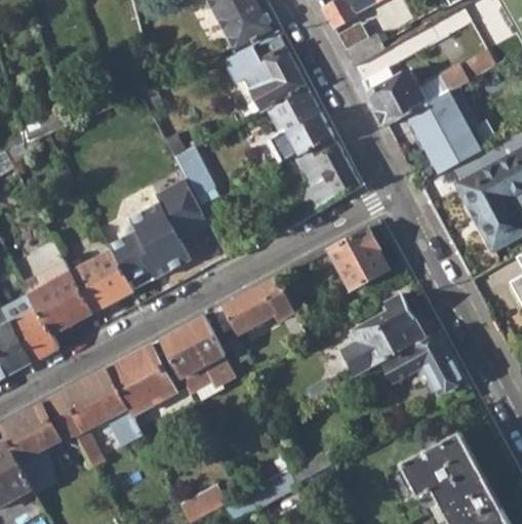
[(207,0),(236,52),(275,30),(258,0),(207,0)]
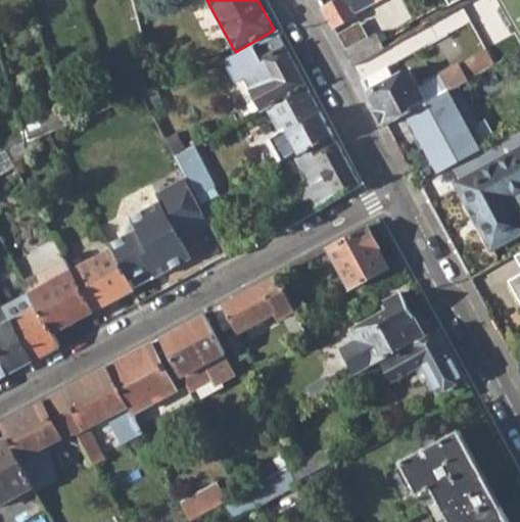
[(374,0),(333,0),(319,8),(331,29),(355,15),(352,12),(374,0)]
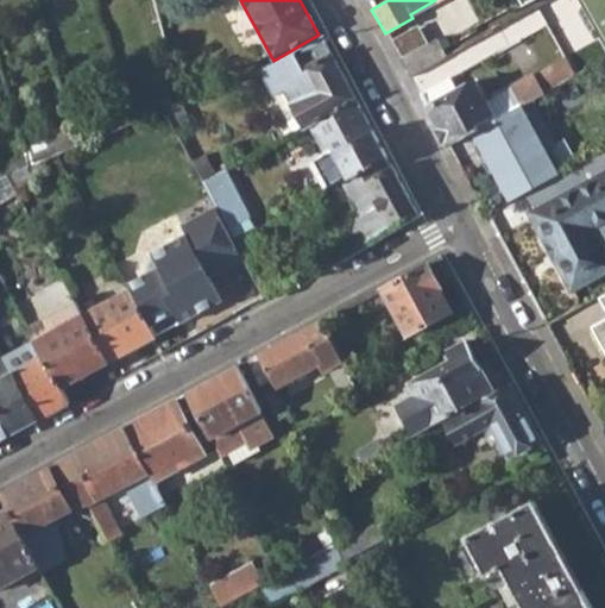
[(398,60),(409,79),(439,61),(445,57),(434,39),(398,60)]
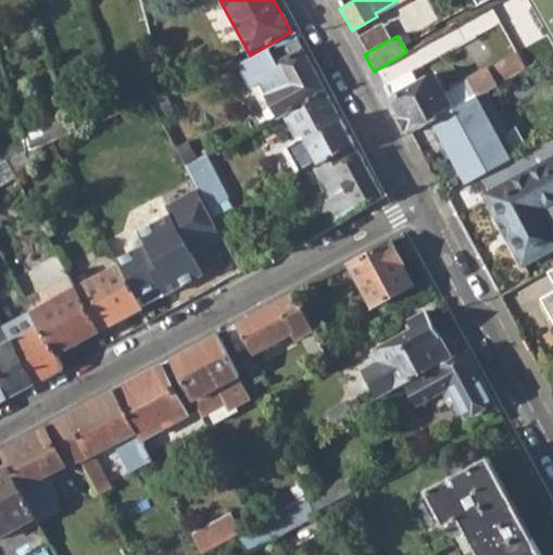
[(234,63),(267,122),(281,114),(324,91),(294,37),(250,55),(234,63)]
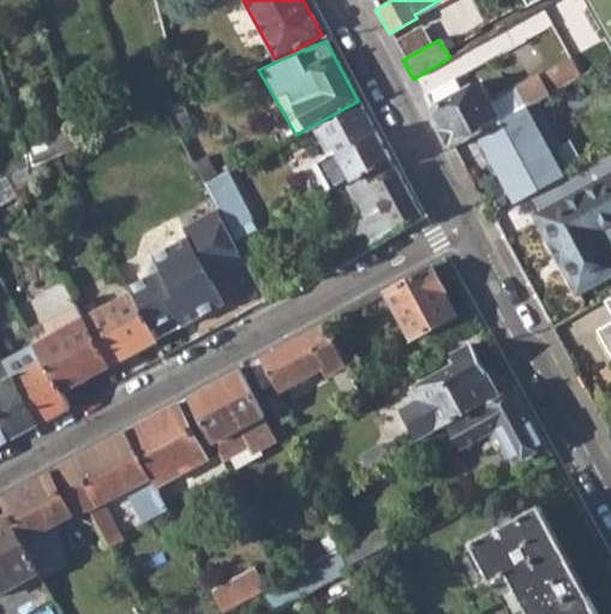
[(538,76),(489,103),(498,121),(533,101),(546,93),(538,76)]
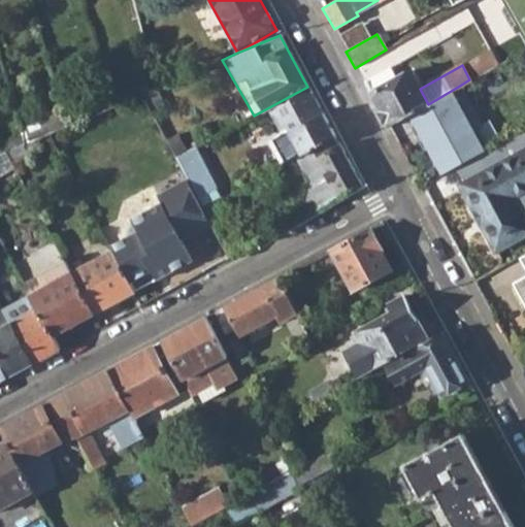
[(389,68),(363,84),(388,127),(404,118),(428,104),(420,89),(411,71),(395,79),(389,68)]
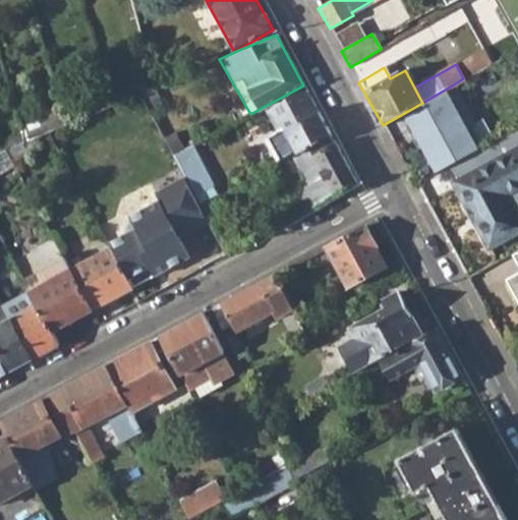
[(264,107),(279,136),(286,133),(297,154),(331,136),(303,85),(264,107)]
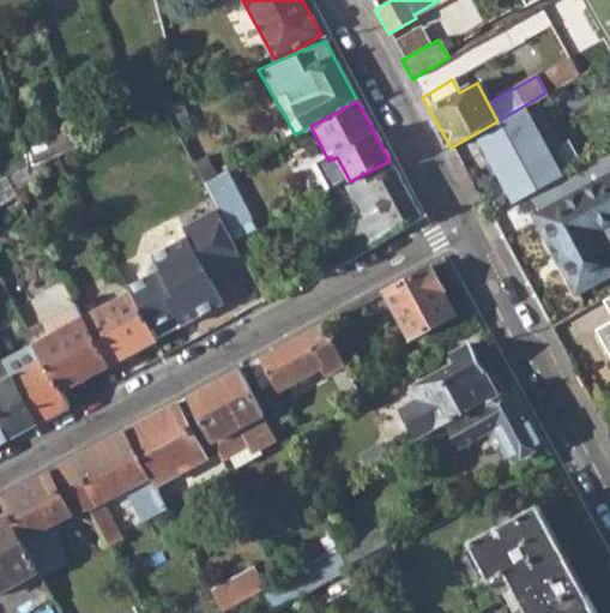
[(470,137),(507,205),(561,174),(547,148),(539,136),(549,131),(532,101),(497,121),(470,137)]
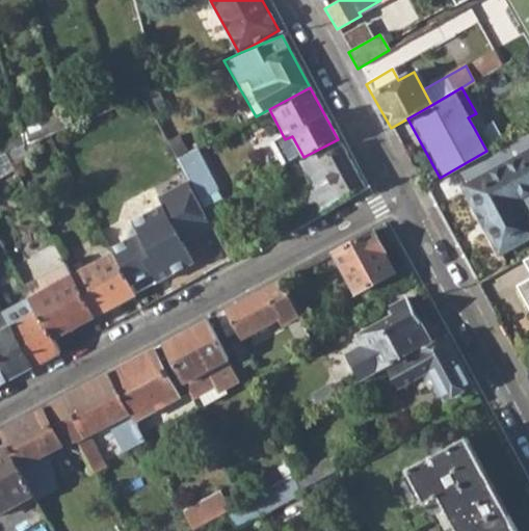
[(19,134),(23,145),(48,135),(65,128),(61,111),(18,129),(19,134)]
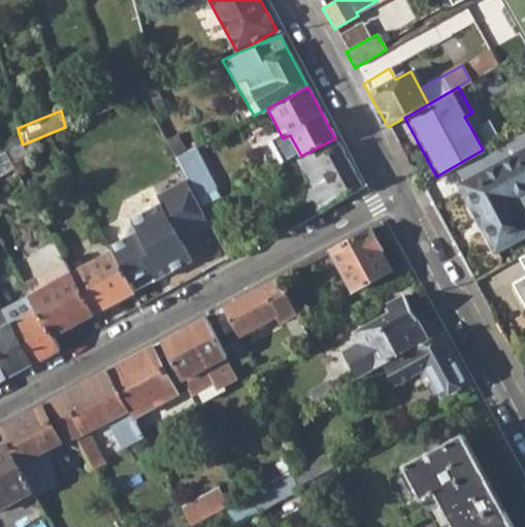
[(472,112),(464,117),(470,127),(478,124),(472,112)]
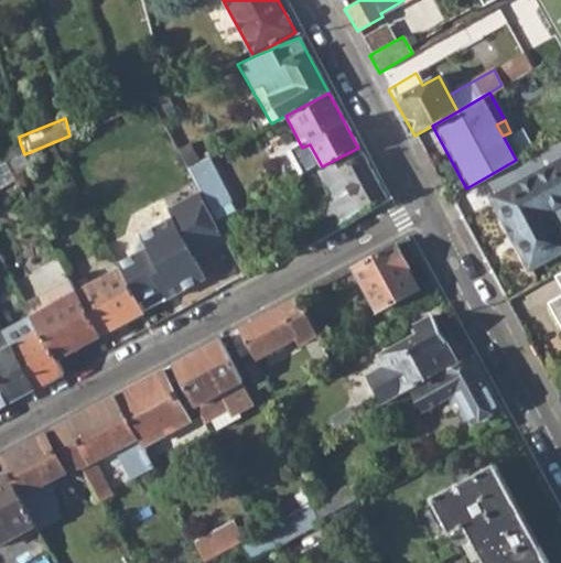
[(24,154),(20,142),(0,150),(0,164),(6,162),(24,154)]
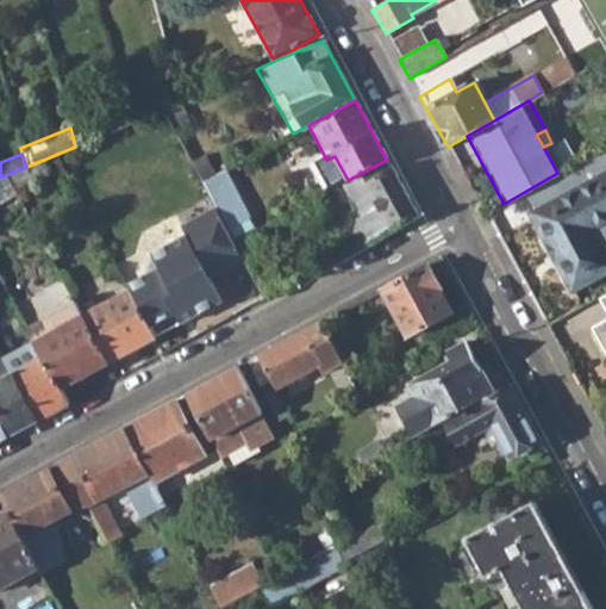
[(341,184),(348,180),(335,156),(326,160),(317,165),(330,190),(341,184)]
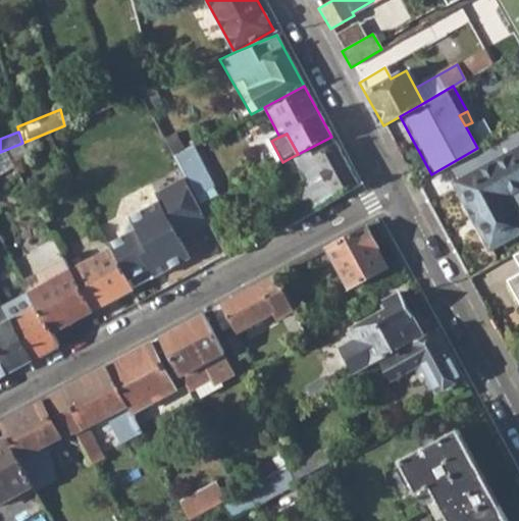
[(298,203),(305,213),(358,185),(331,137),(298,154),(292,157),(305,181),(298,203)]
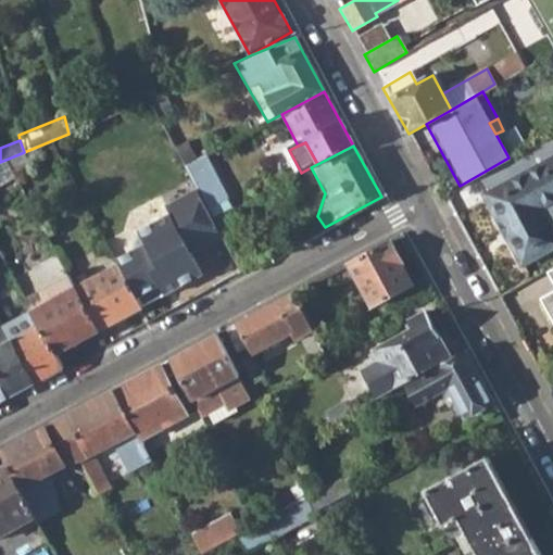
[(552,153),(479,194),(518,265),(552,248),(552,240),(537,212),(552,203),(552,153)]
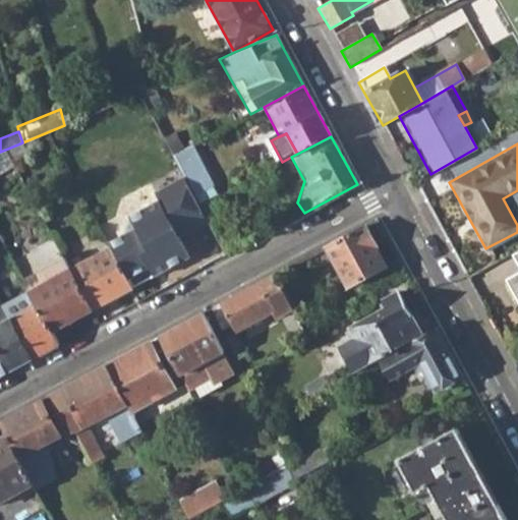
[(188,147),(172,156),(183,177),(194,197),(212,188),(188,147)]
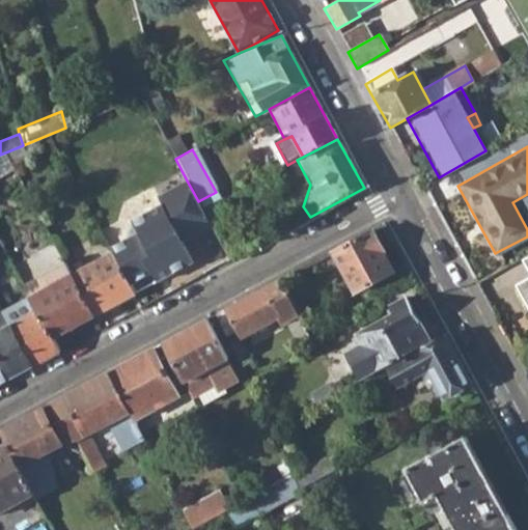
[(0,175),(14,168),(5,152),(0,155),(0,175)]
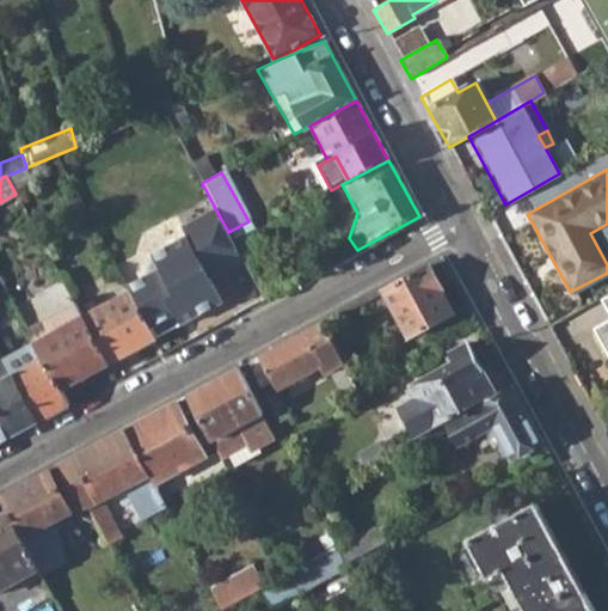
[(186,236),(152,255),(143,276),(126,286),(128,292),(147,329),(177,313),(173,307),(182,303),(191,319),(222,301),(209,277),(244,260),(241,255),(234,242),(228,232),(215,208),(182,226),(186,236)]
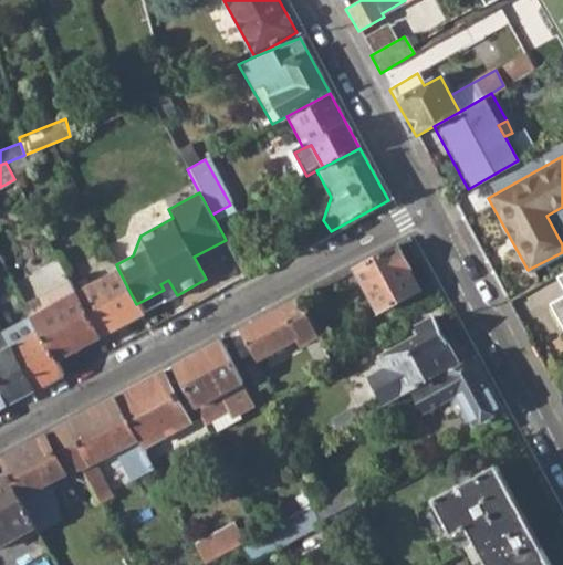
[(230,205),(211,215),(217,223),(235,213),(230,205)]
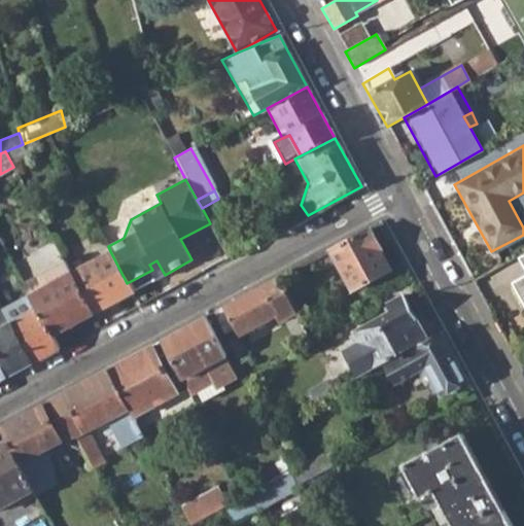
[(210,223),(229,257),(246,248),(218,199),(202,208),(208,219),(210,223)]
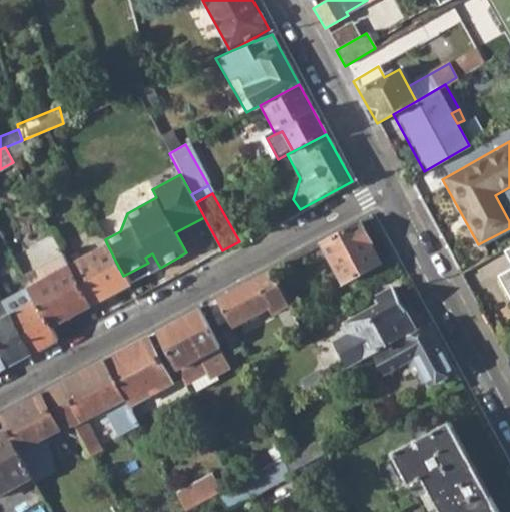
[(321,242),(343,284),(381,263),(359,222),(321,242)]
